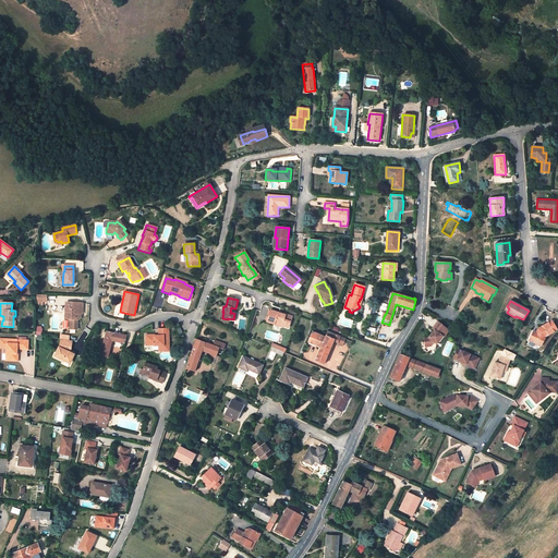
[(82,313),(82,303),(65,303),(64,303),(64,318),(69,318),(69,329),(76,329),(76,317),(76,313),(80,313),(82,313)]
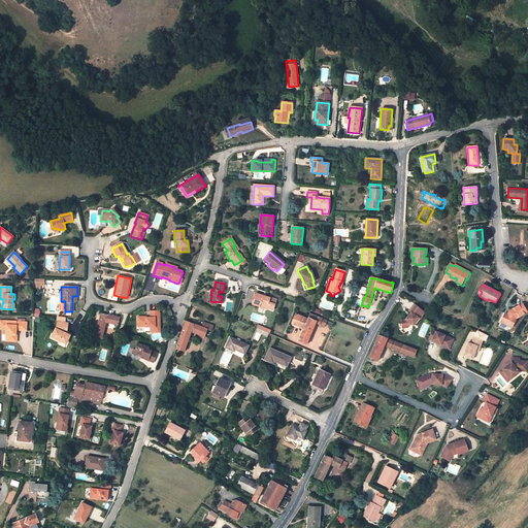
[(270,299),(256,294),(253,305),(266,309),(266,308),(272,310),(276,300),(270,298),(270,299)]
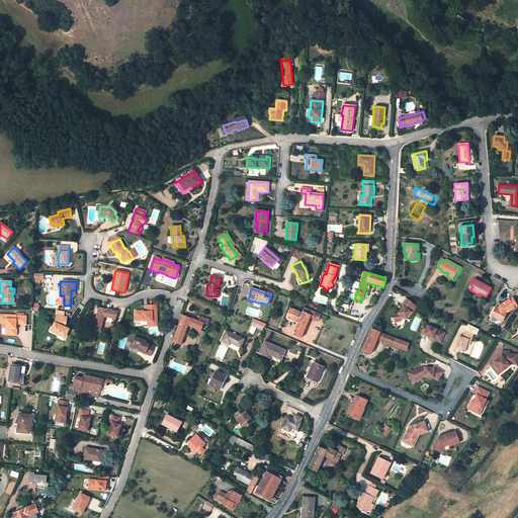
[(407,299),(402,307),(403,307),(402,309),(403,310),(401,312),(400,312),(398,314),(394,315),(395,323),(400,322),(403,319),(405,316),(407,318),(416,306),(407,299)]
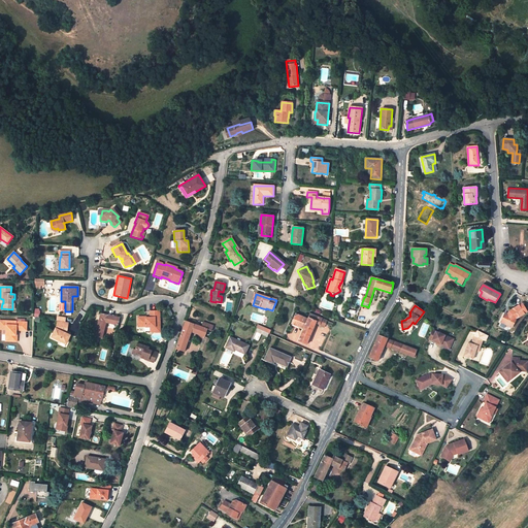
[(505,314),(500,323),(512,328),(517,318),(524,314),(519,305),(508,311),(507,315),(505,314)]
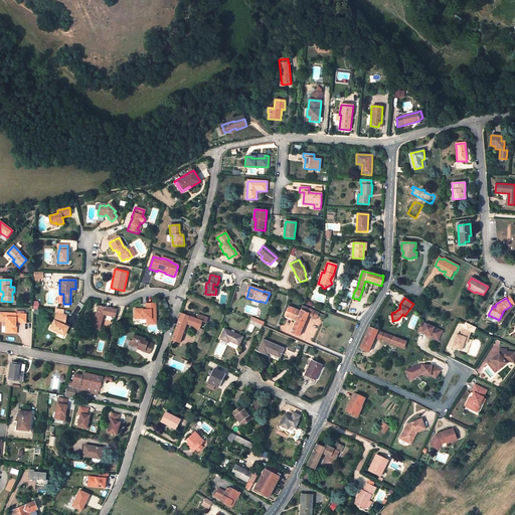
[(156,324),(155,304),(146,304),(146,310),(142,310),(134,310),(135,319),(142,319),(142,320),(146,320),(151,320),(151,324),(156,324)]
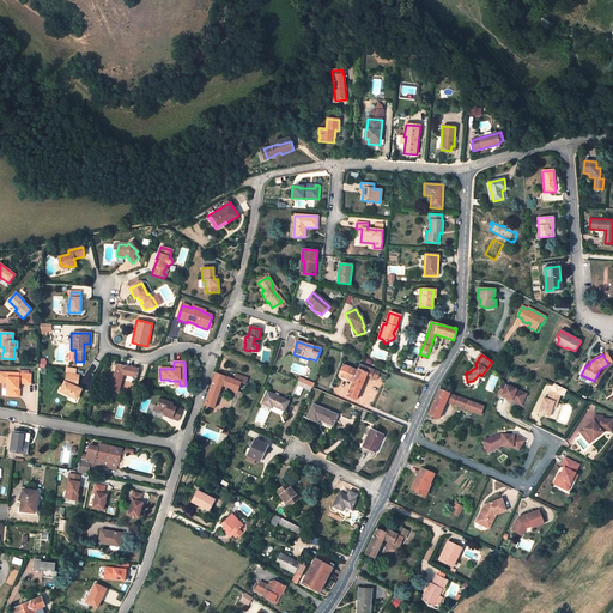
[(138,369),(116,364),(110,390),(117,392),(122,377),(125,378),(125,375),(137,377),(138,369)]
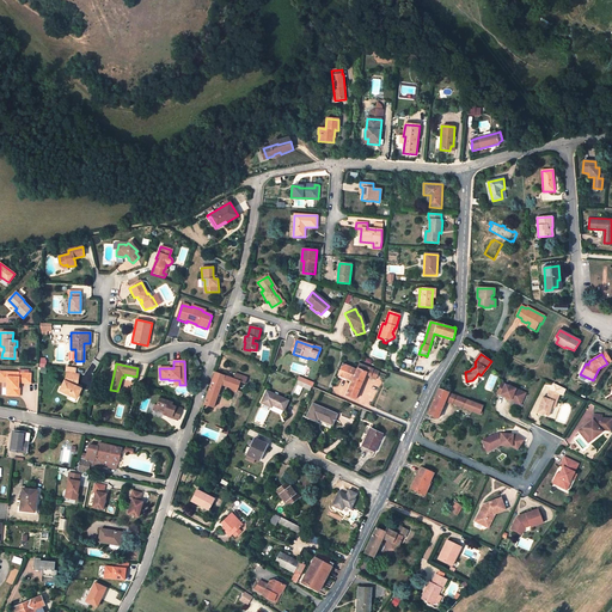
[(346,396),(355,401),(366,375),(367,372),(372,374),(371,377),(375,379),(379,372),(360,363),(359,365),(356,369),(352,381),(346,396)]
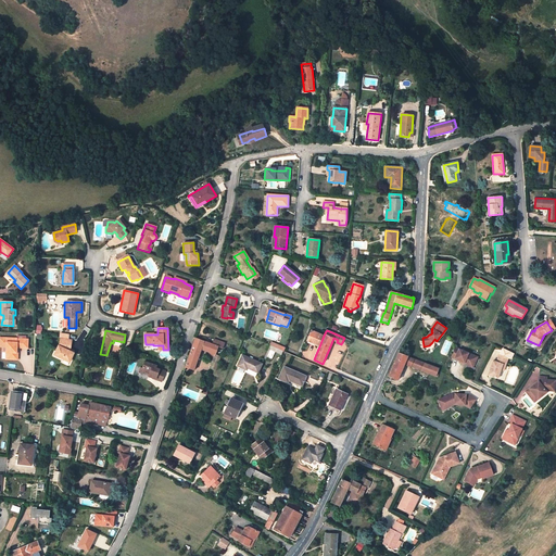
[(312,331),(306,341),(319,346),(324,336),(312,331)]
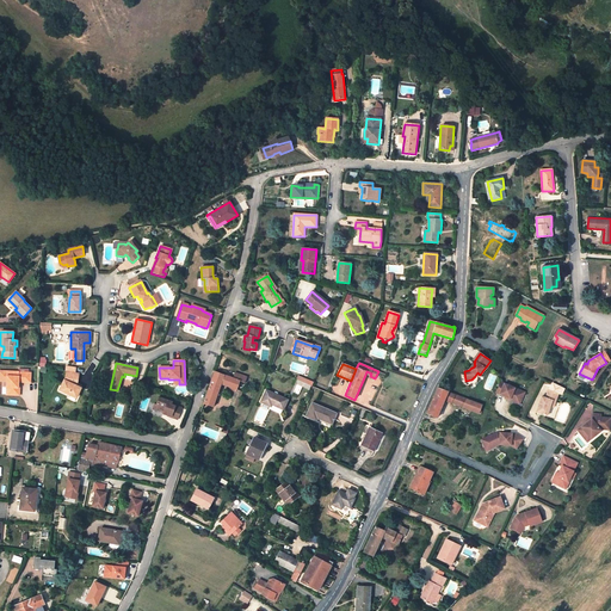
[(76,387),(79,374),(66,371),(65,380),(59,392),(75,399),(80,389),(76,388),(76,387)]
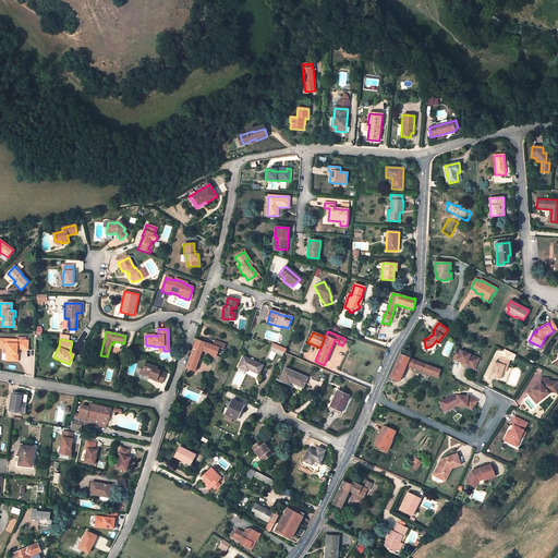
[(17,343),(7,343),(7,361),(19,361),(19,354),(16,354),(16,352),(17,352),(17,349),(28,349),(28,340),(17,340),(17,343)]
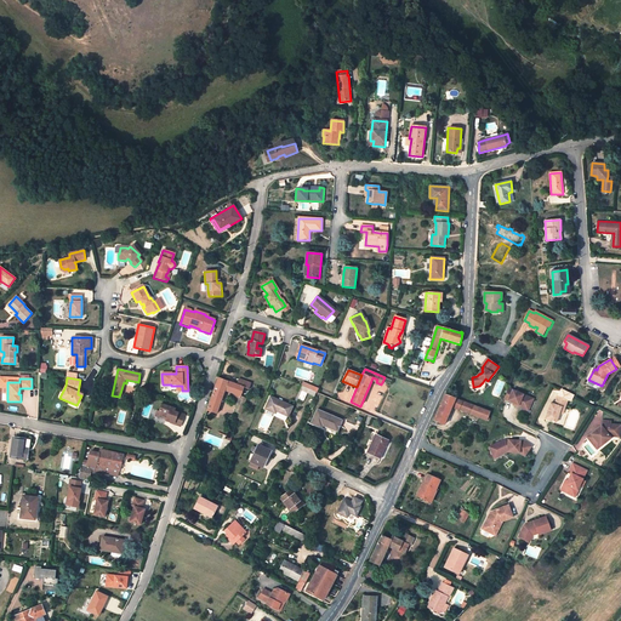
[(224,391),(228,382),(218,379),(206,410),(216,414),(224,391)]
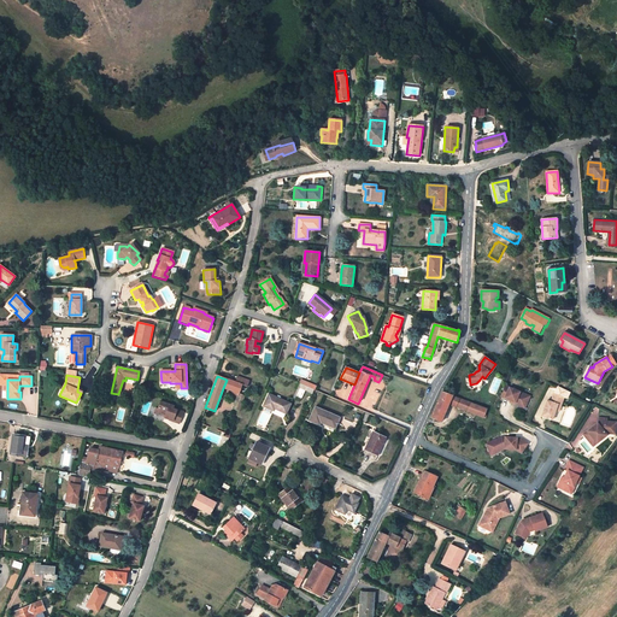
[(234,382),(231,391),(239,394),(242,386),(247,387),(248,381),(236,376),(235,381),(234,382)]
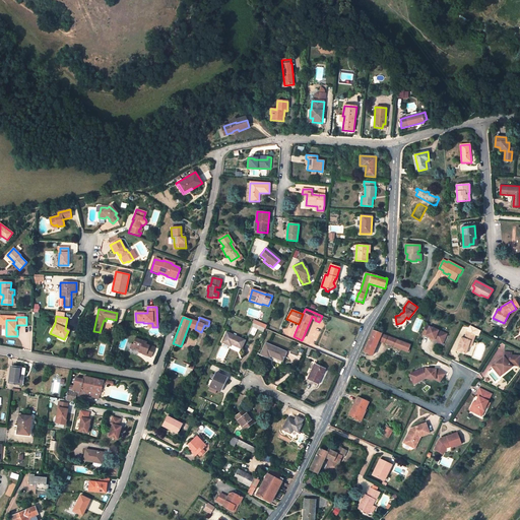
[(197,322),(191,320),(188,327),(195,329),(197,322)]
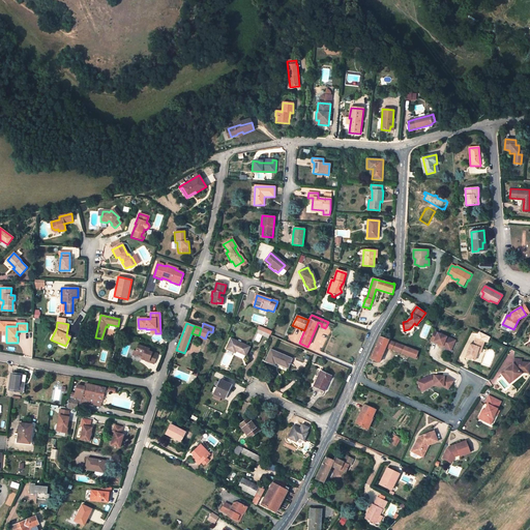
[(258,333),(268,339),(269,334),(266,333),(261,331),(258,329),(257,329),(252,343),(254,344),(258,333)]
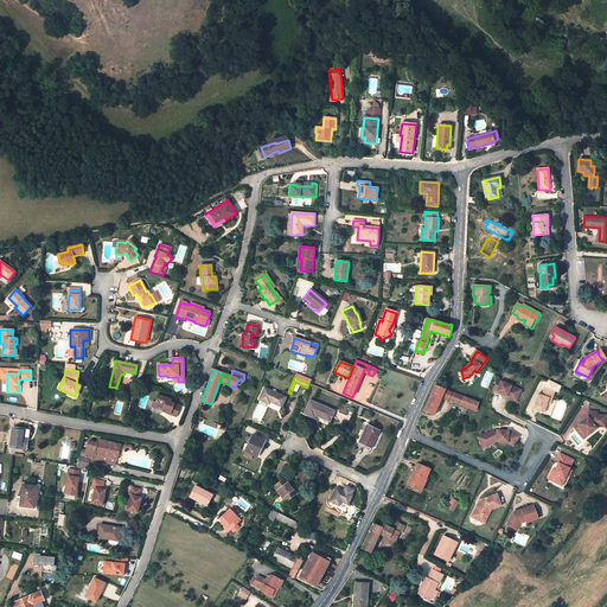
[(522,390),(497,379),(493,389),(497,390),(497,391),(503,394),(508,396),(506,397),(512,400),(515,396),(518,397),(522,390)]
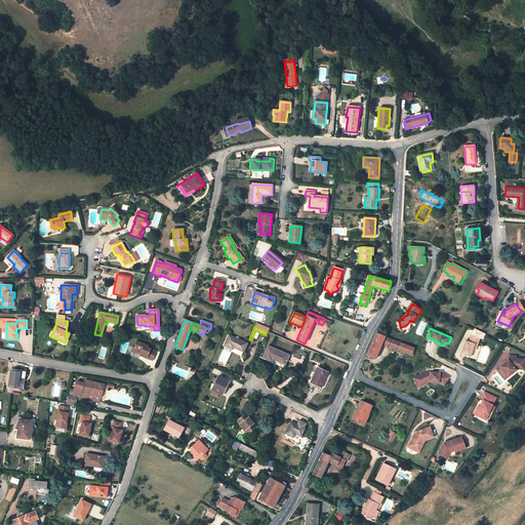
[(376,333),(366,356),(375,360),(381,345),(401,352),(400,353),(404,355),(405,354),(412,357),(414,354),(412,353),(414,349),(385,337),(386,336),(376,333)]
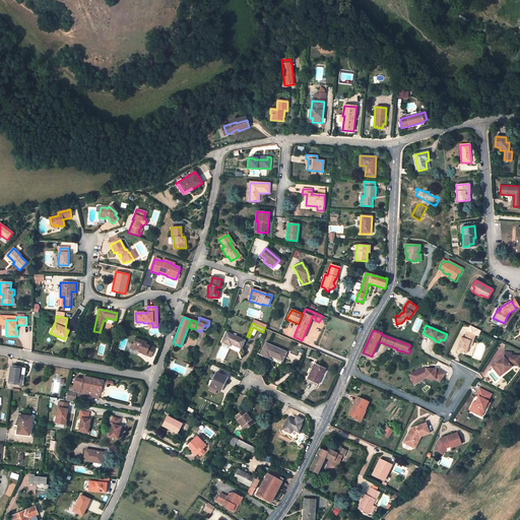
[(245,340),(226,332),(221,342),(231,346),(232,344),(241,349),(245,340)]
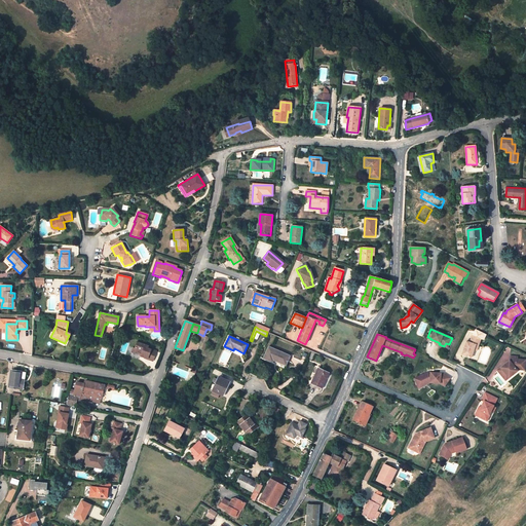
[(481,339),(473,336),(470,343),(466,342),(461,355),(471,359),(474,350),(475,345),(478,346),(481,339)]
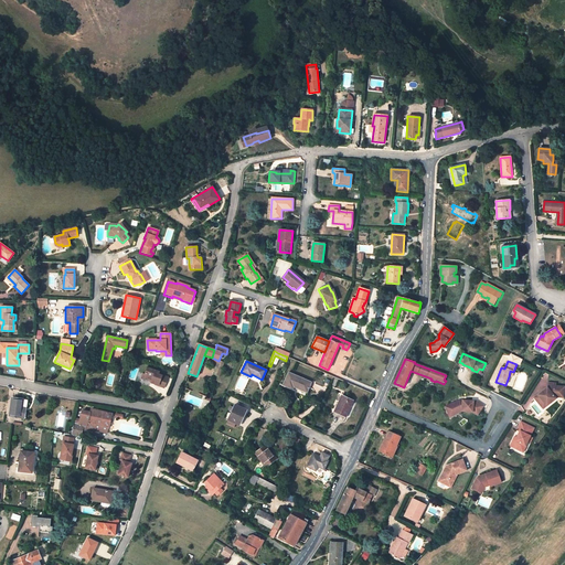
[(219,376),(223,363),(219,362),(217,363),(213,374),(219,376)]
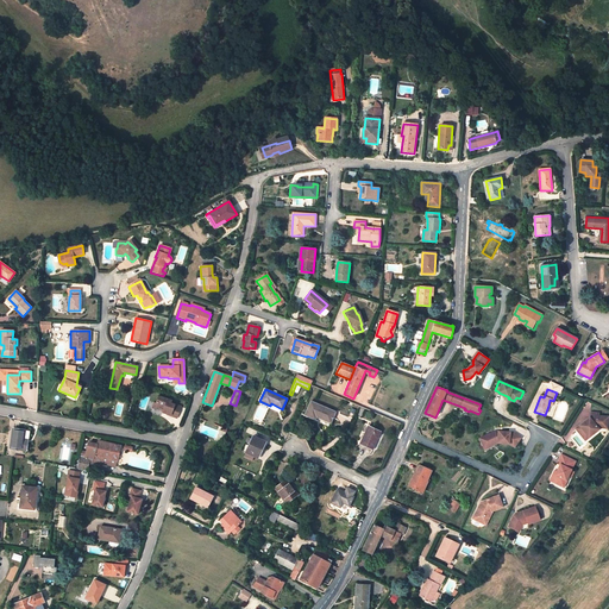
[(161,409),(163,410),(163,413),(173,416),(174,408),(180,410),(181,407),(175,405),(170,403),(171,401),(157,397),(156,405),(156,406),(157,410),(161,409)]
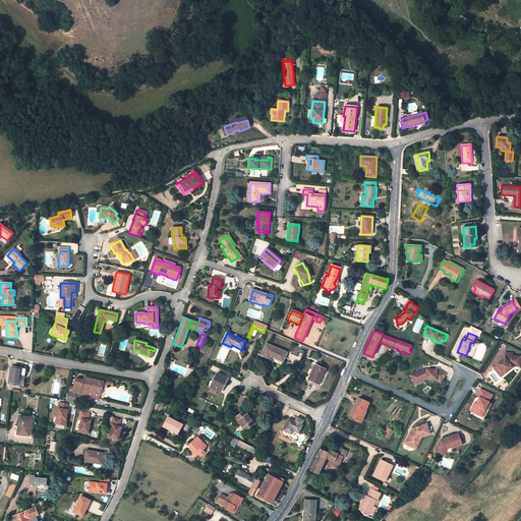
[(287,353),(266,344),(261,355),(270,359),(271,357),(283,362),(287,353)]
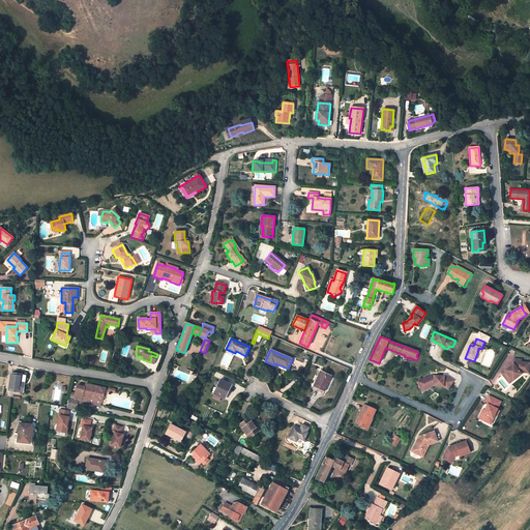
[(521,359),(513,359),(513,363),(508,367),(509,369),(505,372),(505,371),(501,374),(506,379),(509,377),(512,380),(522,372),(529,372),(529,362),(521,362),(521,359)]
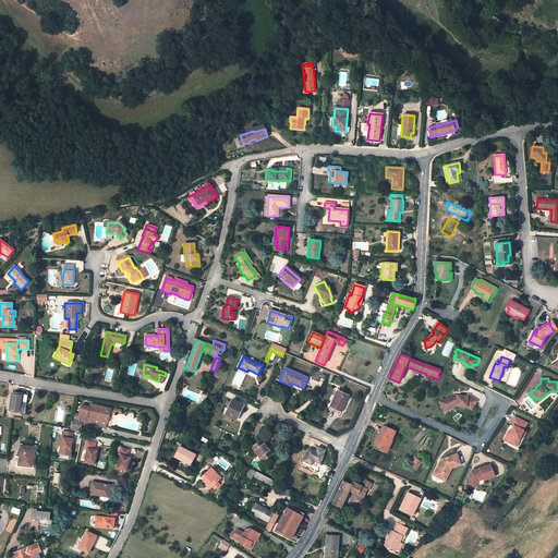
[(334,399),(330,408),(341,412),(349,396),(338,391),(335,396),(334,399)]
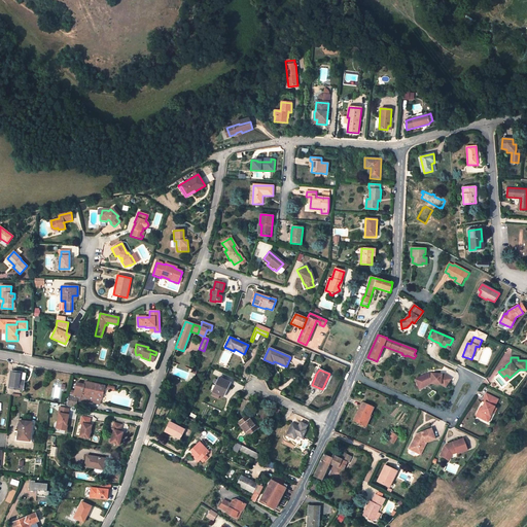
[(421,377),(425,384),(430,381),(431,382),(434,380),(445,380),(449,383),(454,375),(447,371),(434,371),(434,373),(432,373),(431,371),(421,377)]
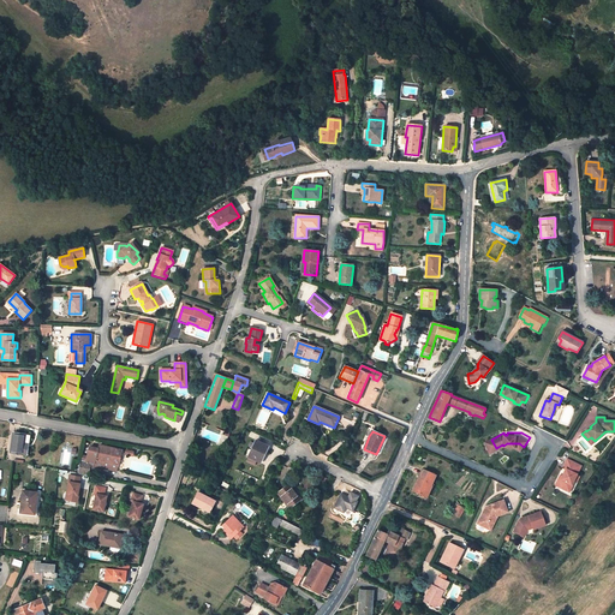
[(25,435),(13,434),(11,453),(25,455),(27,447),(23,446),(24,443),(25,435)]
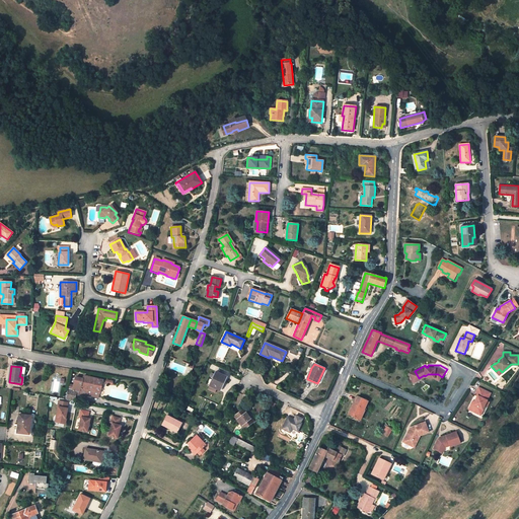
[(424,375),(419,378),(415,371),(413,373),(418,381),(425,376),(424,375)]
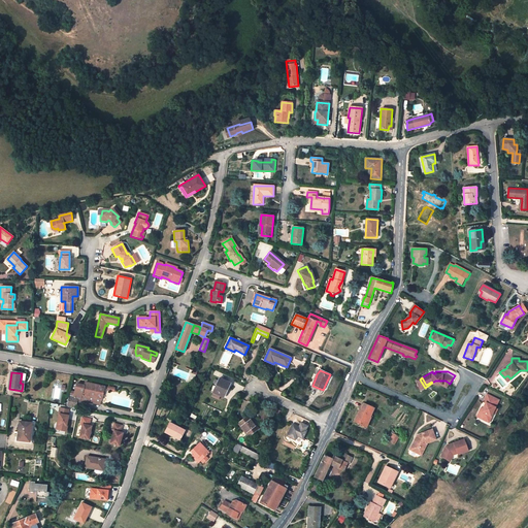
[(213,391),(212,393),(223,398),(230,384),(220,378),(216,387),(213,391)]
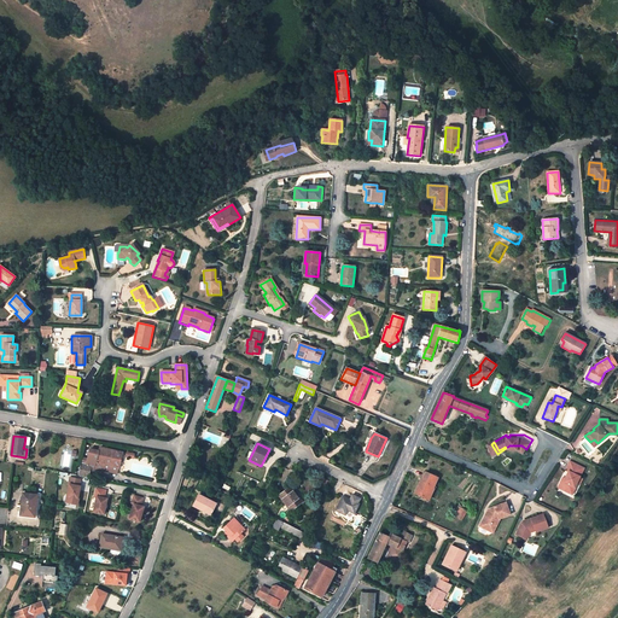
[(123,454),(100,448),(99,452),(91,449),(88,459),(82,458),(79,476),(88,478),(89,470),(94,471),(103,473),(103,472),(109,473),(110,473),(111,473),(112,472),(117,473),(118,467),(118,468),(123,454)]
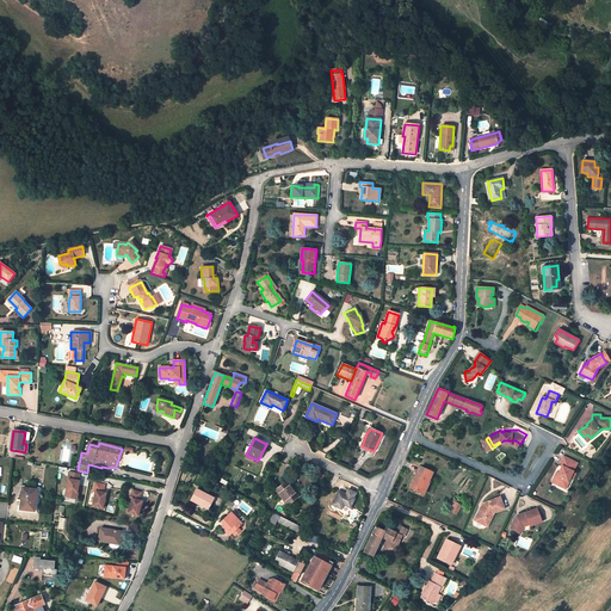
[(559,474),(554,483),(566,489),(568,482),(578,463),(563,456),(560,466),(562,467),(559,474)]
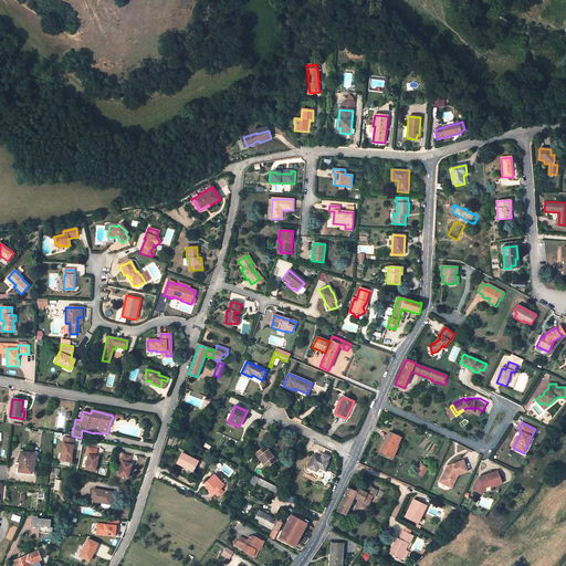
[(385,441),(379,452),(387,456),(390,457),(395,447),(397,448),(401,438),(390,433),(386,441),(385,441)]
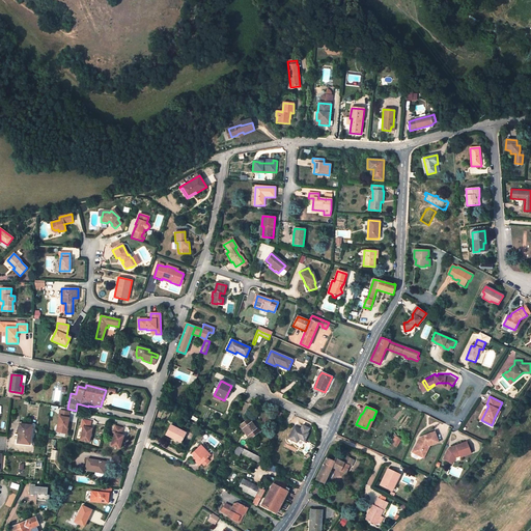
[(59,409),(57,431),(68,432),(72,411),(59,409)]
